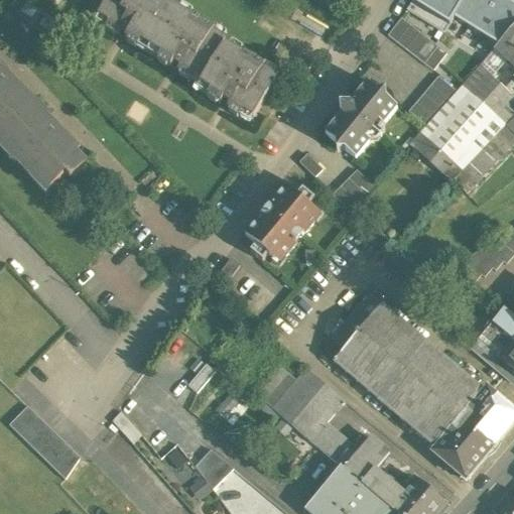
[(188,17),(161,0),(105,0),(96,16),(106,22),(104,27),(136,46),(138,42),(158,54),(156,58),(188,79),(190,75),(201,81),(198,85),(209,91),(206,96),(238,115),(241,111),(252,118),(276,78),(261,69),(263,66),(240,51),(238,53),(224,45),(227,40),(212,31),(214,29),(189,14),(188,17)]
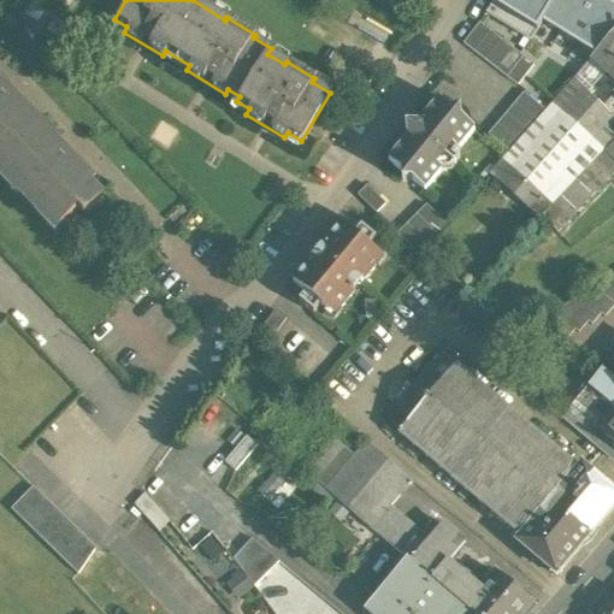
[(490,0),(483,12),(527,41),(539,23),(554,0),(490,0)]
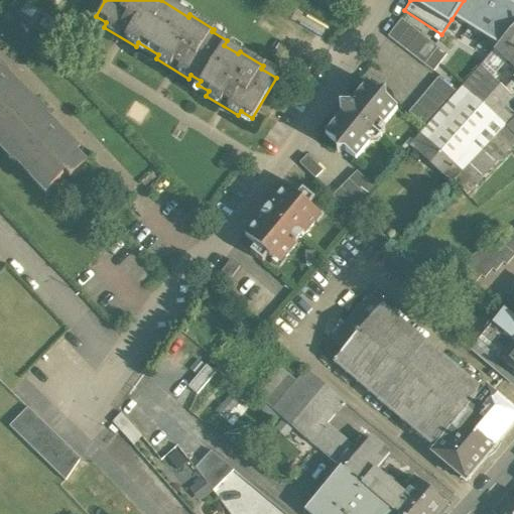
[(496,45),(513,25),(513,5),(505,0),(464,0),(452,19),(496,45)]
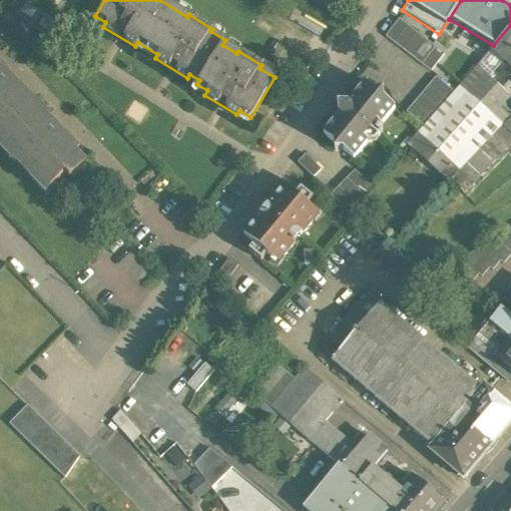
[(442,53),(396,18),(384,35),(428,70),(435,62),(440,56),(442,53)]
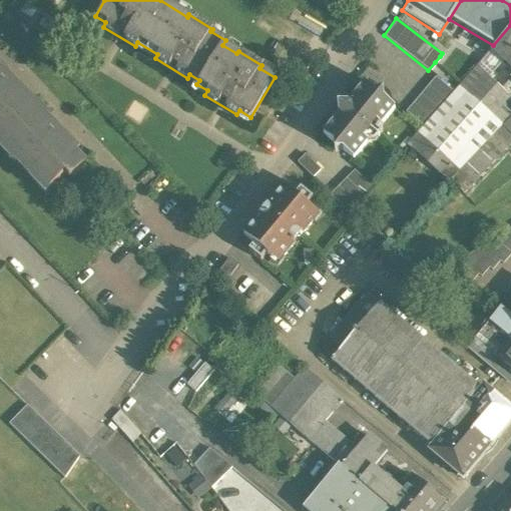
[(510,25),(493,45),(505,56),(503,58),(503,59),(510,65),(510,25)]
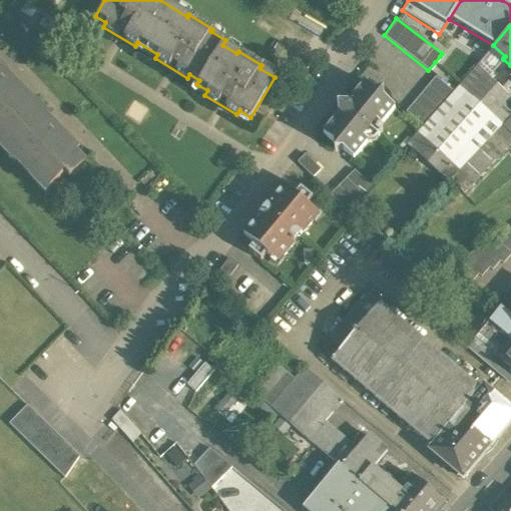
[(505,56),(493,45),(474,66),(487,77),(503,59),(503,58),(505,56)]
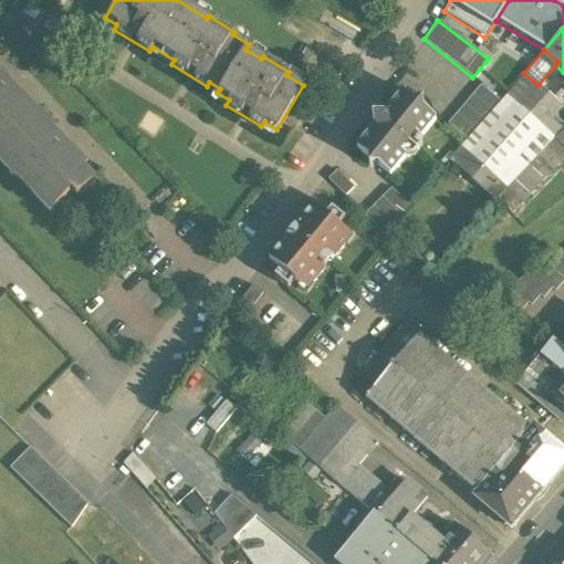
[(3,82),(0,77),(0,162),(8,170),(13,166),(19,173),(16,176),(37,197),(40,194),(53,208),(70,192),(74,198),(92,181),(80,168),(83,165),(64,145),(61,148),(54,142),(58,138),(49,128),(50,127),(21,97),(20,98),(11,89),(7,93),(0,85),(3,82)]
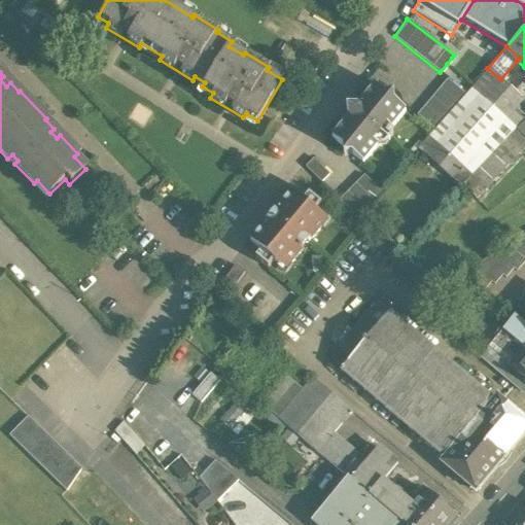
[(445,78),(415,114),(432,129),(463,93),(445,78)]
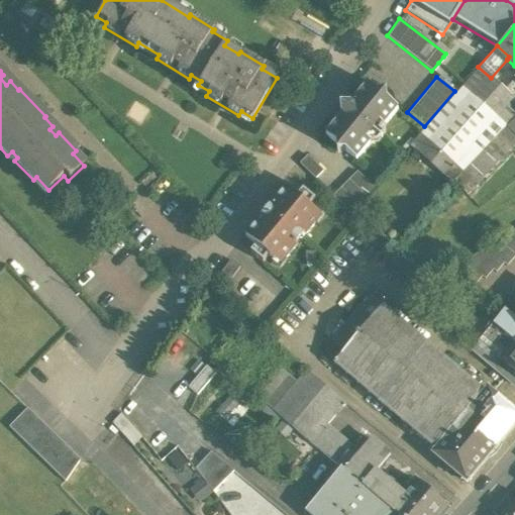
[(369,142),(365,139),(379,121),(384,124),(397,108),(386,99),(386,91),(377,92),(371,87),(363,87),(349,103),(344,104),(341,108),(341,113),(328,130),(328,136),(335,142),(336,151),(345,150),(355,159),(369,142)]
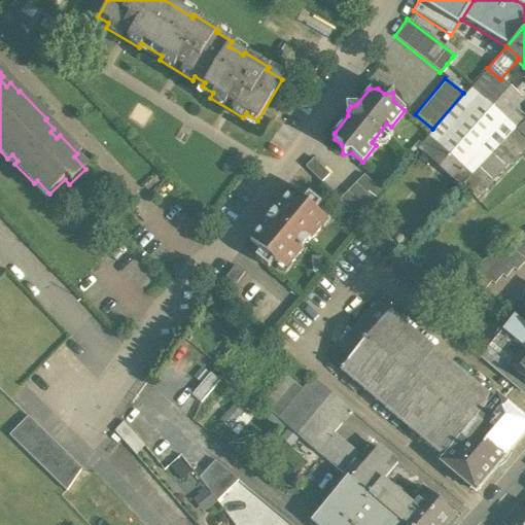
[(524,117),(515,128),(524,139),(524,117)]
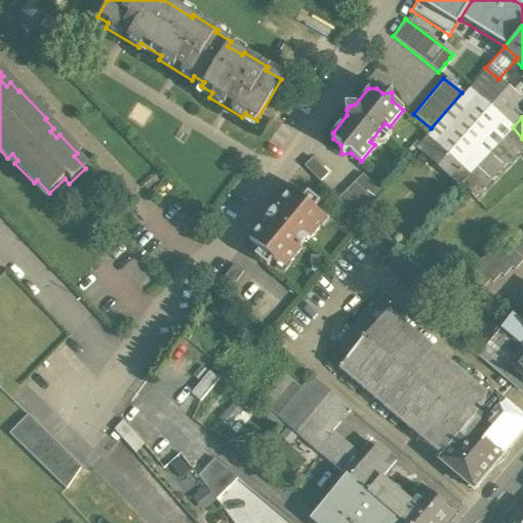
[(338,196),(354,211),(378,188),(364,172),(338,196)]
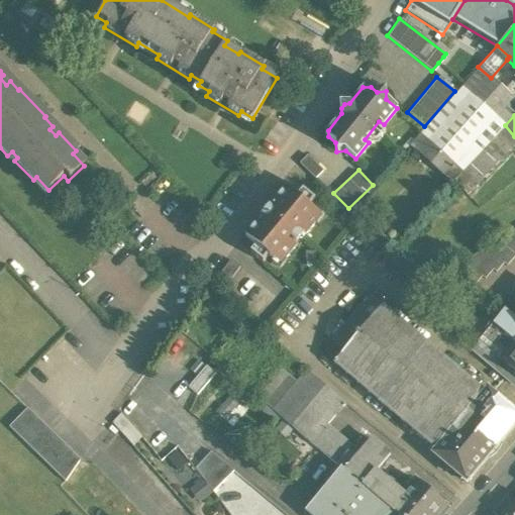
[(286,185),(269,205),(269,204),(260,215),(261,215),(244,235),(255,244),(249,251),(263,262),(268,254),(274,260),(278,254),(284,259),(297,242),(294,240),(300,233),(302,235),(315,219),(310,214),(314,209),(308,204),(314,197),(302,188),(297,194),(286,185)]
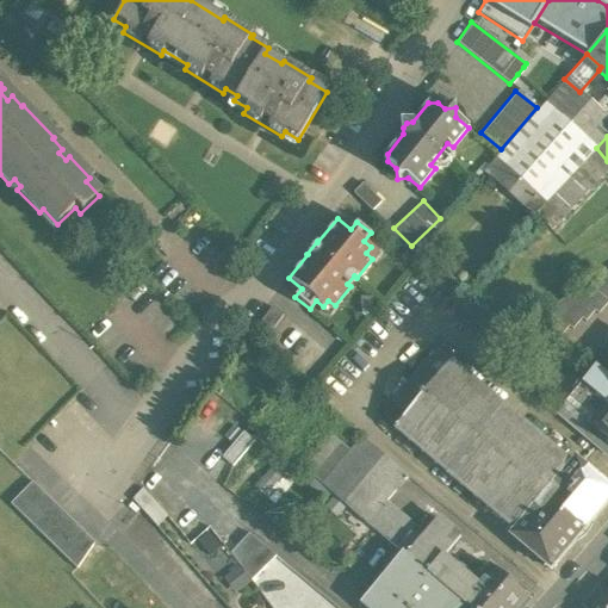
[(607,271),(588,284),(607,299),(607,271)]
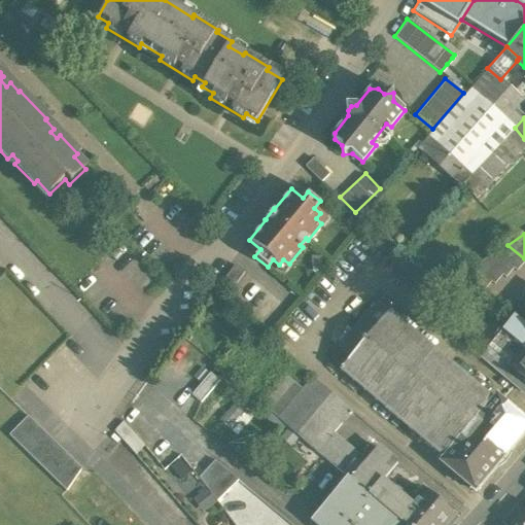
[(524,258),(508,245),(463,272),(485,289),(492,281),(495,283),(503,274),(505,277),(514,268),(517,270),(524,260),(524,258)]
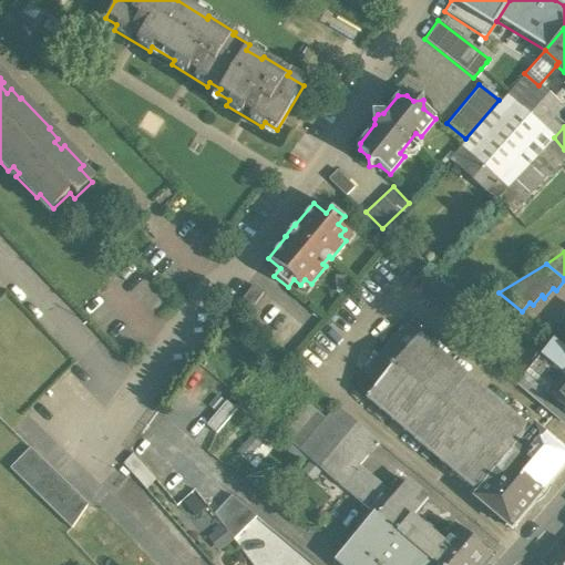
[(240,298),(250,306),(262,291),(252,284),(240,298)]
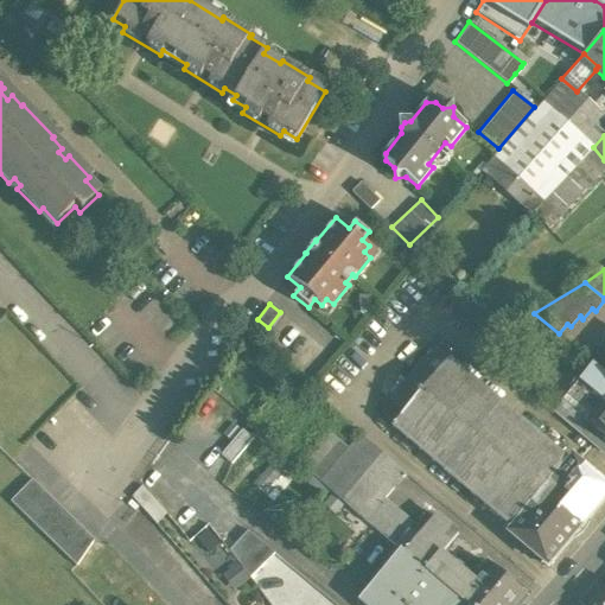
[(568,458),(449,358),(437,374),(421,362),(389,399),(405,411),(392,425),(511,526),(568,458)]
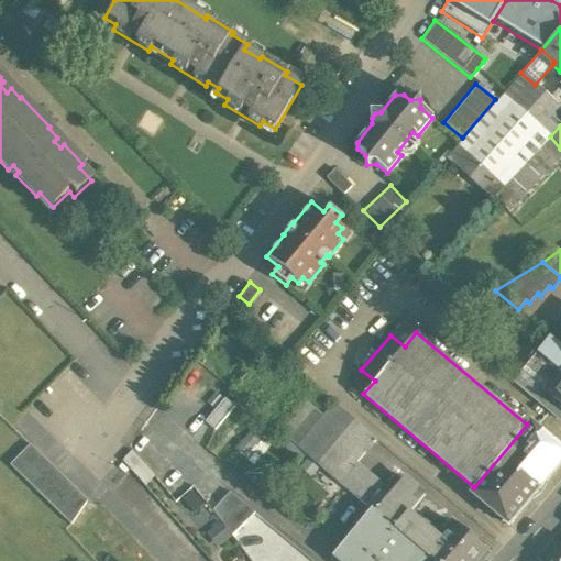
[(560,345),(550,337),(538,350),(560,369),(560,377),(550,392),(549,393),(560,403),(560,345)]
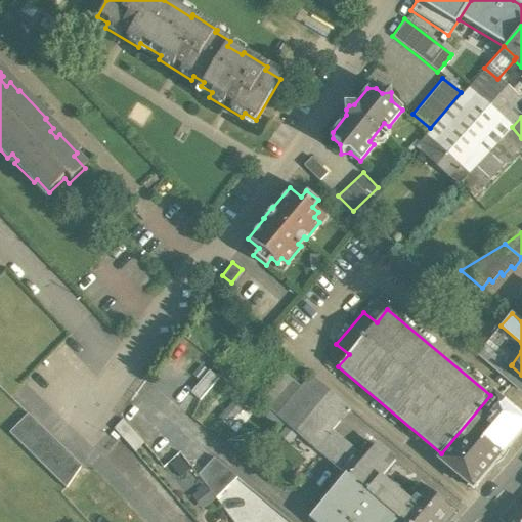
[(521,351),(521,343),(501,325),(477,354),(496,371),(507,359),(512,364),(521,351)]
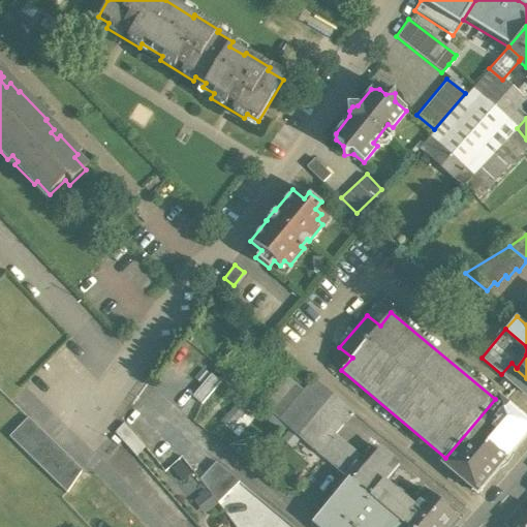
[(517,368),(512,363),(501,374),(522,392),(526,385),(526,378),(516,369),(517,368)]
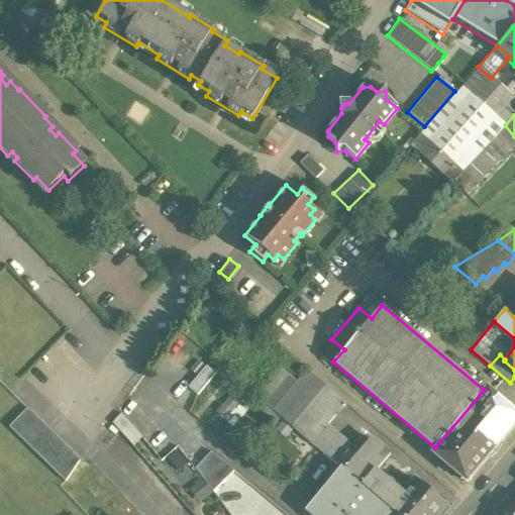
[(188,385),(196,392),(213,373),(205,365),(188,385)]
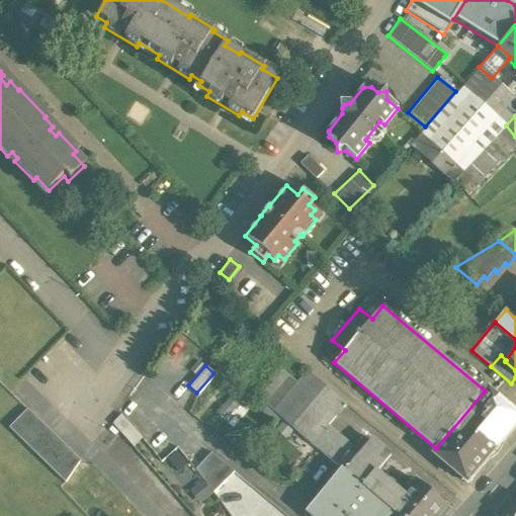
[(280,368),(256,396),(272,409),(295,382),(280,368)]
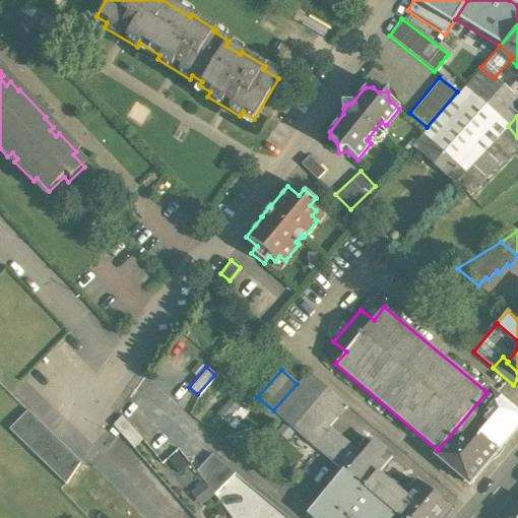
[(254,383),(240,371),(234,378),(248,390),(254,383)]
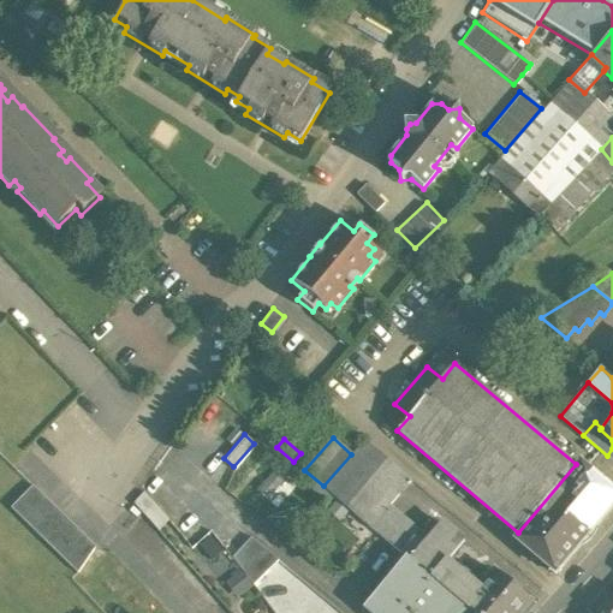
[(410,477),(364,439),(351,454),(323,486),(368,524),(387,504),(410,477)]
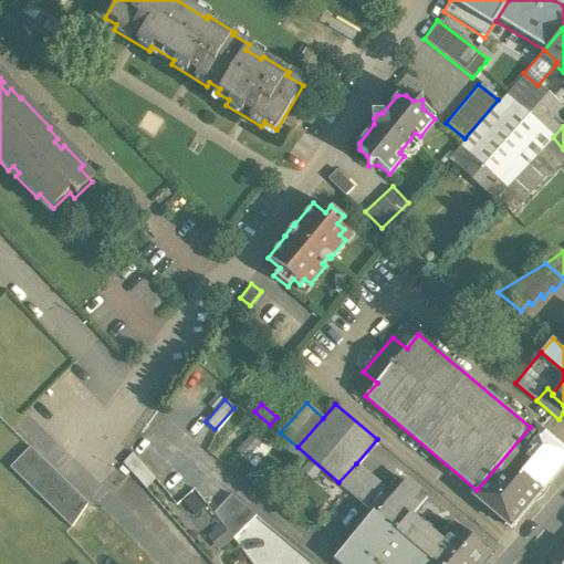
[(477,490),(473,493),(510,525),(563,460),(563,447),(534,421),(530,427),(477,490)]
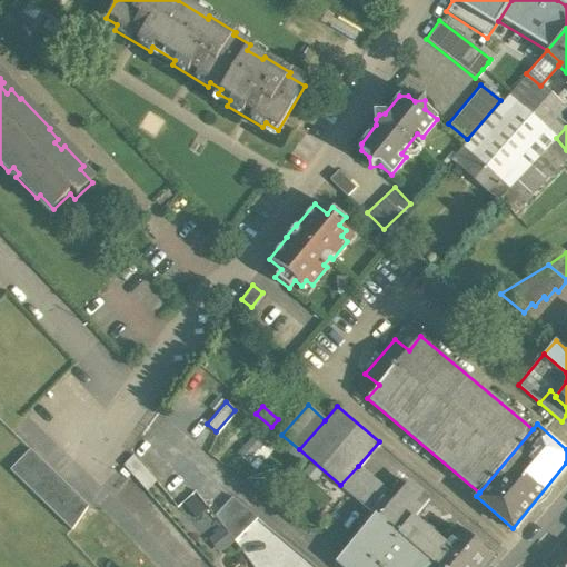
[(252,429),(237,456),(257,468),(272,441),(252,429)]
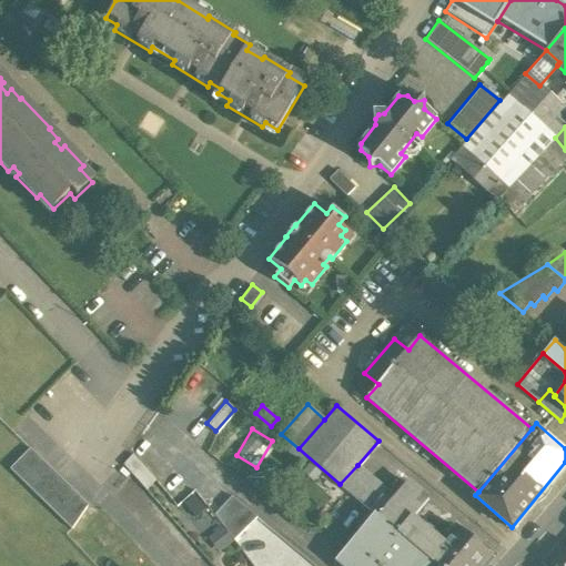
[(88,502),(31,447),(9,467),(71,527),(88,502)]
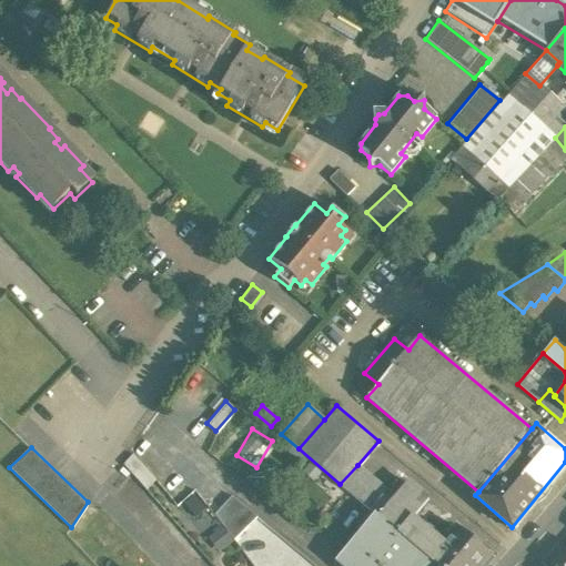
[(383,487),(357,465),(340,484),(374,513),(376,514),(396,489),(387,482),(383,487)]
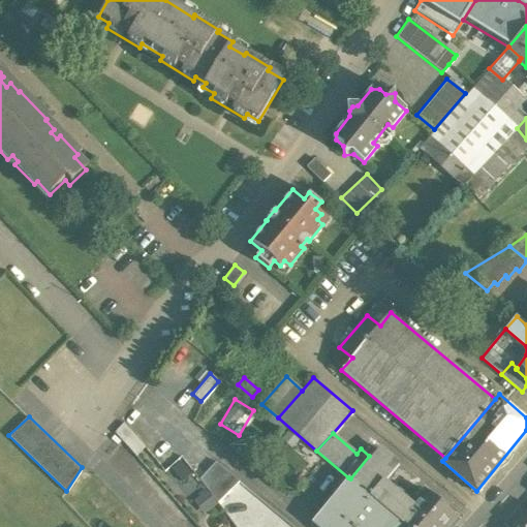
[(398,494),(382,481),(397,463),(377,446),(369,456),(350,478),(386,508),(398,494)]
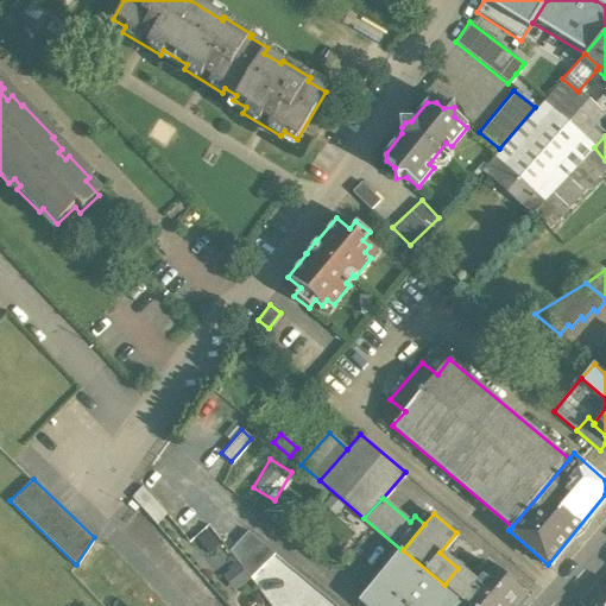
[(247,529),(229,549),(250,576),(275,551),(247,529)]
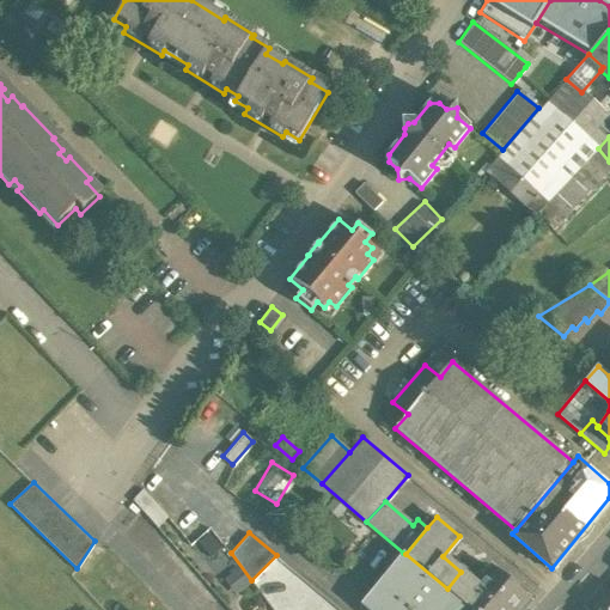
[(403,553),(361,602),(371,609),(473,609),(447,589),(406,554),(403,553)]
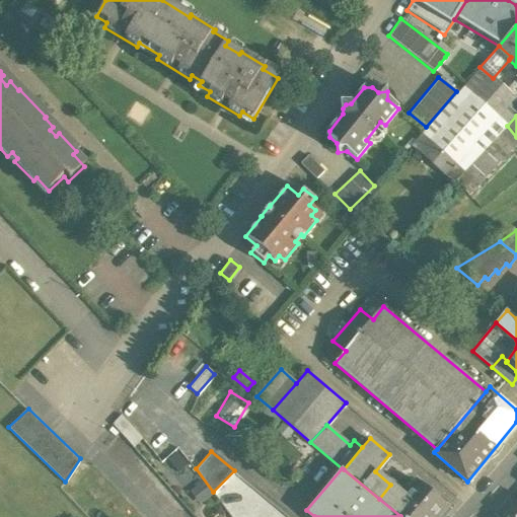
[(416,479),(400,498),(392,491),(394,488),(390,485),(379,499),(400,516),(437,516),(447,506),(416,479)]
